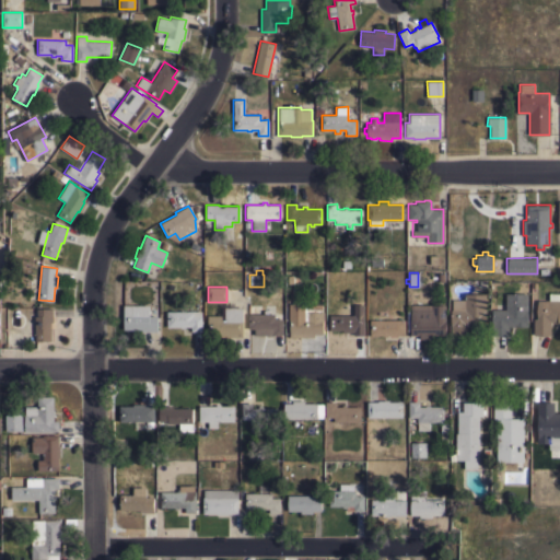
[(486,326),(467,326),(467,335),(451,335),(451,301),(452,301),(452,300),(464,300),(464,293),(486,294),(486,326)]
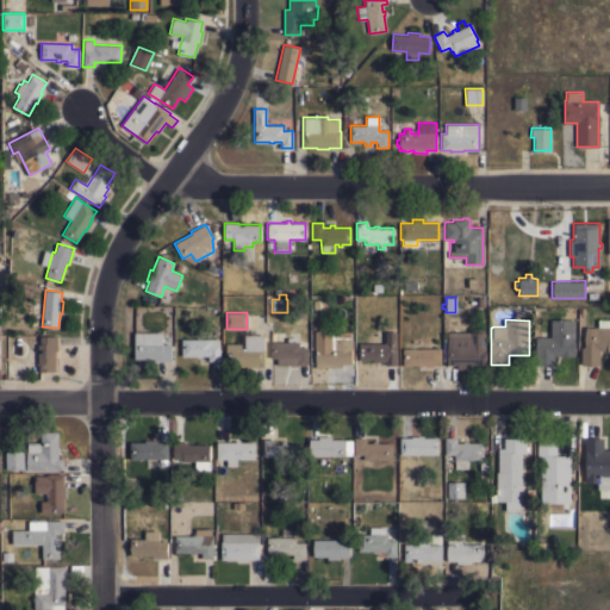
[(574,355),(554,355),(554,366),(535,365),(535,337),(551,337),(551,319),(574,319),(574,355)]
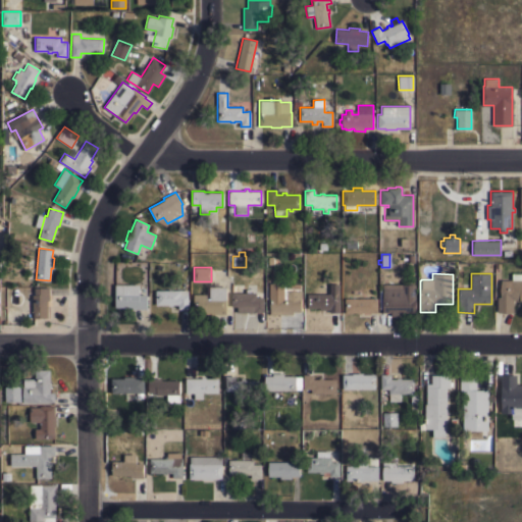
[(511,273),(521,273),(521,300),(513,300),(513,312),(498,312),(498,297),(500,297),(500,290),(501,279),(512,279),(511,273)]
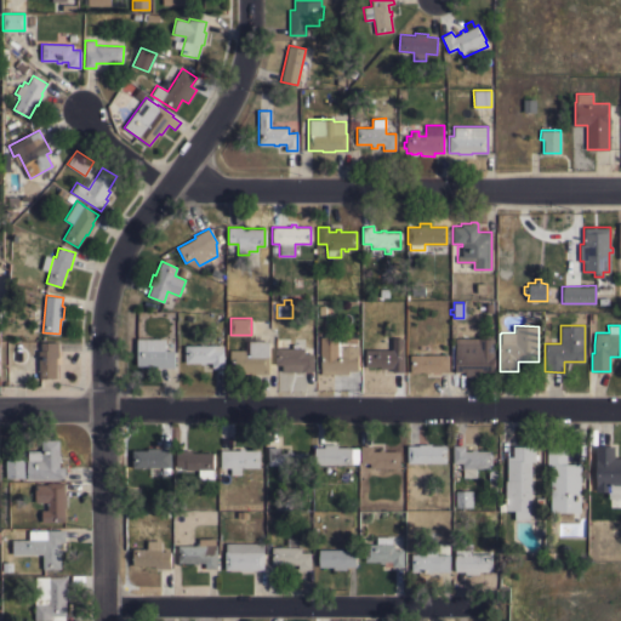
[(275,364),(275,348),(292,347),(292,336),(303,336),(305,353),(314,353),(314,370),(312,370),(311,372),(306,371),(303,370),(302,370),(302,372),(281,371),(281,364),(275,364)]
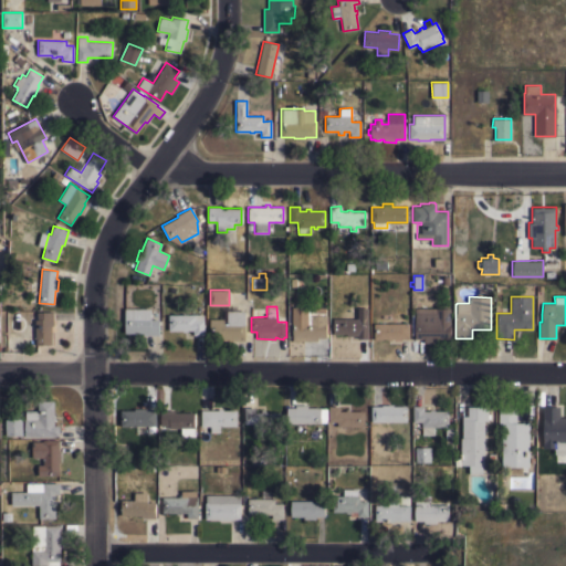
[(292,307),(308,307),(308,314),(326,314),(326,322),(326,337),(317,337),(317,341),(292,339),(292,337),(292,307)]
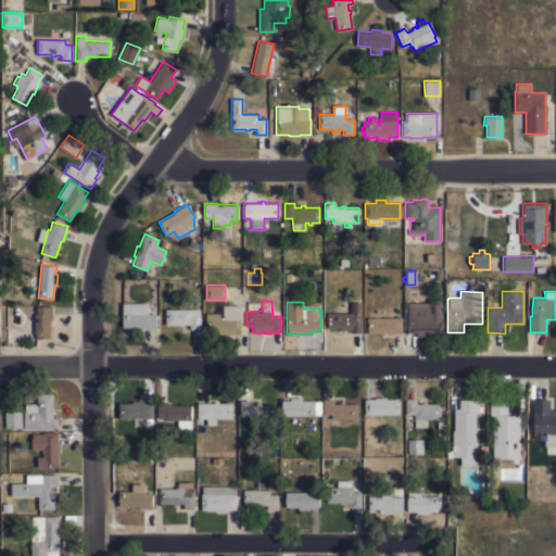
[(148,303),(148,314),(155,314),(155,329),(140,329),(140,327),(122,327),(123,303),(148,303)]
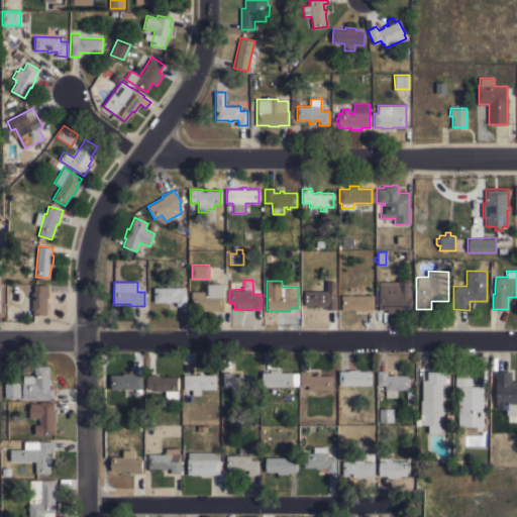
[(411,282),(411,309),(399,309),(399,313),(387,313),(387,309),(379,309),(379,287),(376,287),(376,282),(379,282),(411,282)]
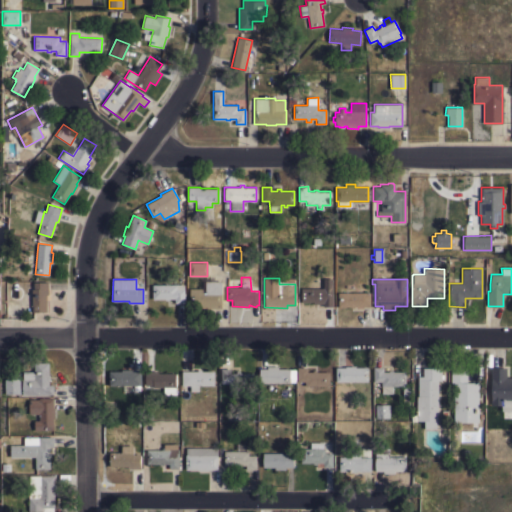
[(210,281),(210,280),(214,280),(214,281),(221,281),(221,308),(201,308),(201,305),(189,305),(190,288),(201,288),(201,281),(210,281)]
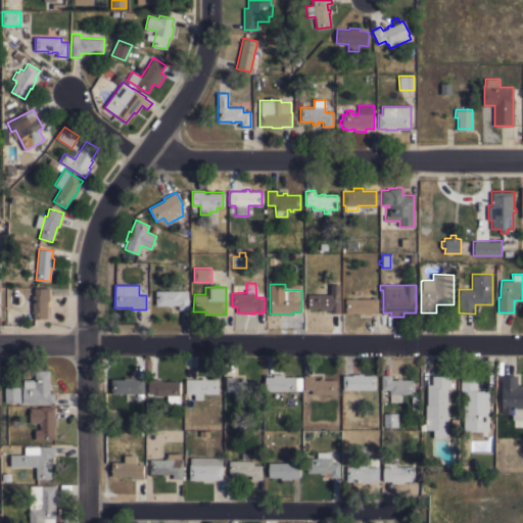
[(47,318),(33,318),(33,295),(30,295),(30,288),(49,288),(49,300),(47,300),(47,318)]
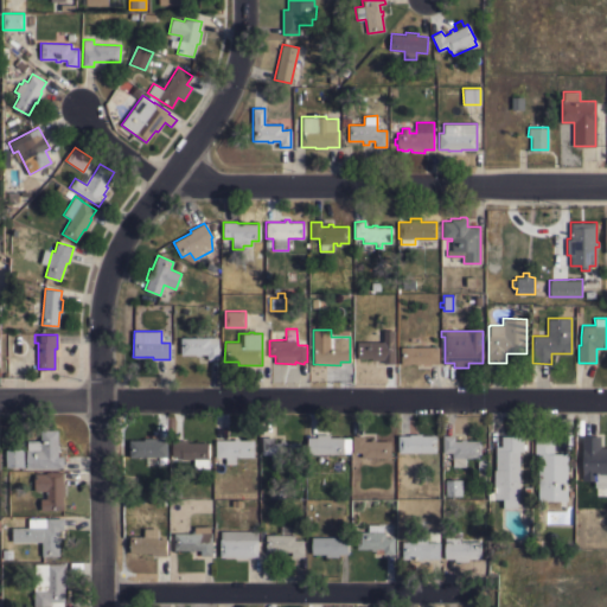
[(218,337),(218,359),(206,359),(206,353),(200,353),(200,355),(195,355),(195,353),(180,355),(180,338),(218,337)]
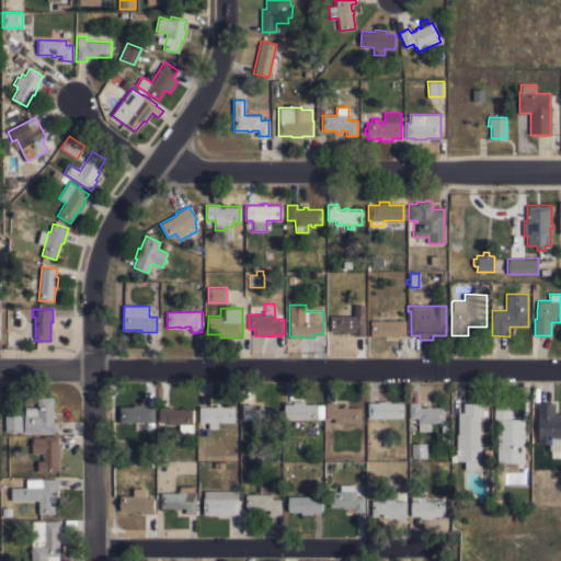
[(356,316),(356,320),(365,320),(365,335),(354,335),(354,334),(343,334),(343,331),(330,331),(330,316),(356,316)]
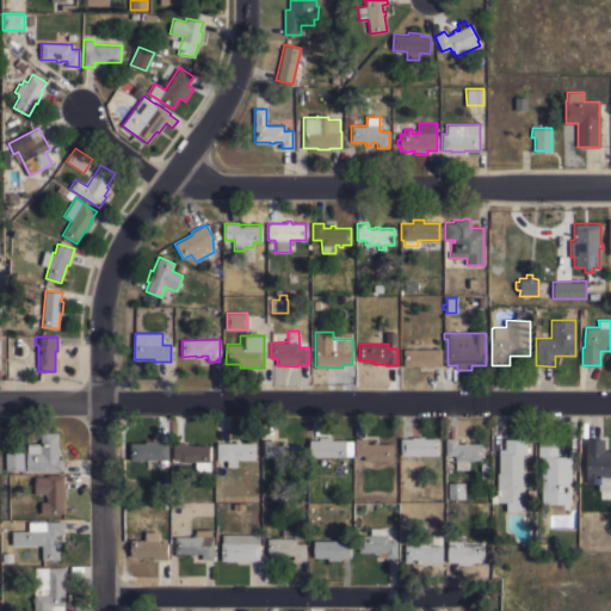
[(442,349),(442,365),(423,365),(423,366),(419,366),(419,365),(403,365),(403,349),(442,349)]
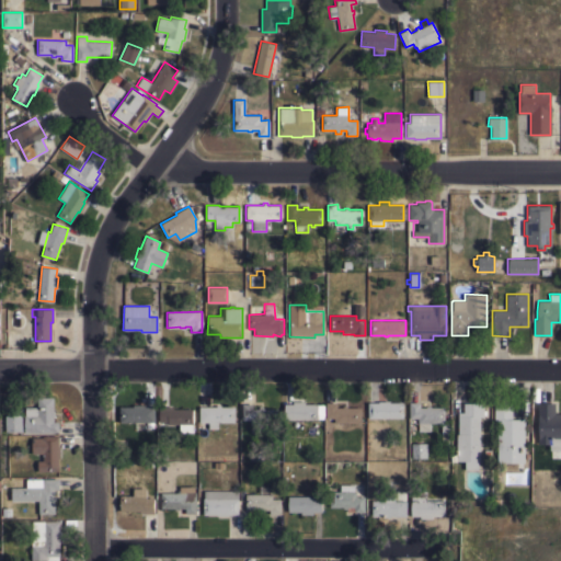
[(24,432),(24,415),(25,415),(25,407),(37,407),(37,397),(53,397),(53,410),(54,410),(54,415),(53,415),(53,421),(58,421),(58,432),(24,432)]
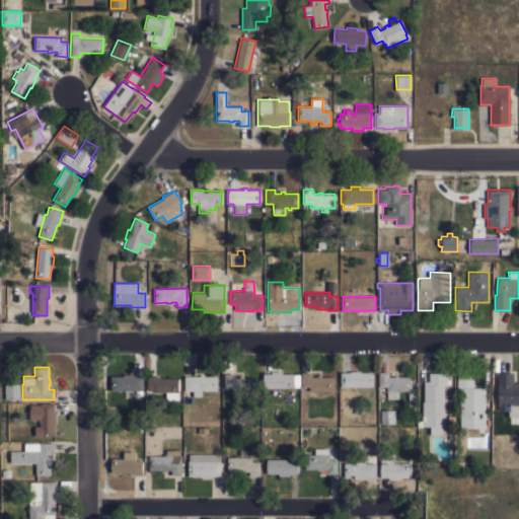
[(271,373),(271,371),(282,371),(282,373),(294,373),(294,374),(299,374),(299,387),(294,387),(263,387),(263,373),(271,373)]
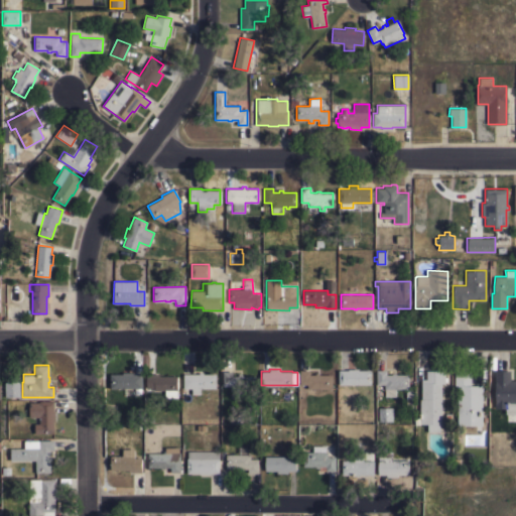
[(339,384),(339,370),(348,370),(348,369),(358,369),(358,370),(371,370),(371,384),(339,384)]
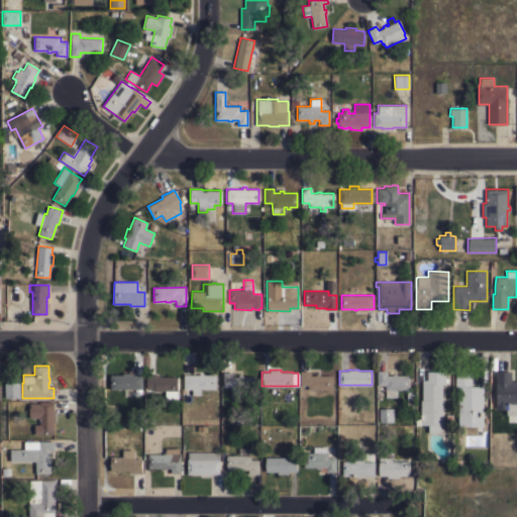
[(300,371),(310,371),(310,375),(315,375),(315,374),(319,374),(319,376),(332,376),(332,390),(308,389),(308,385),(300,385),(300,371)]
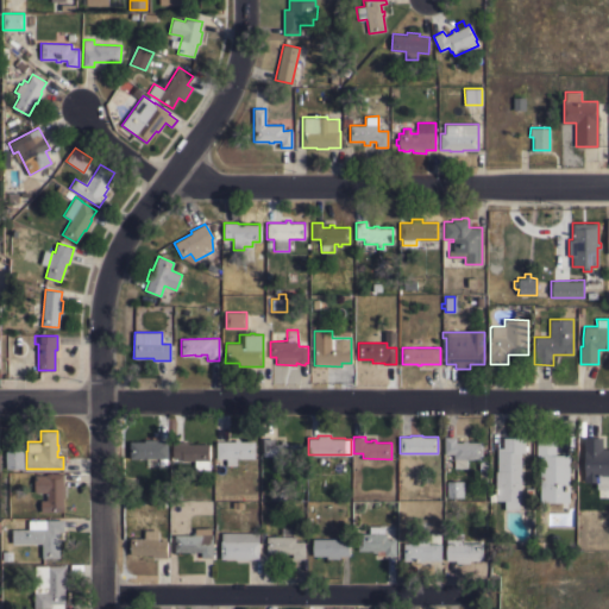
[(462,441),(462,440),(466,440),(466,441),(482,441),(482,458),(466,458),(466,468),(453,468),(453,453),(444,453),(444,437),(456,437),(456,441),(462,441)]
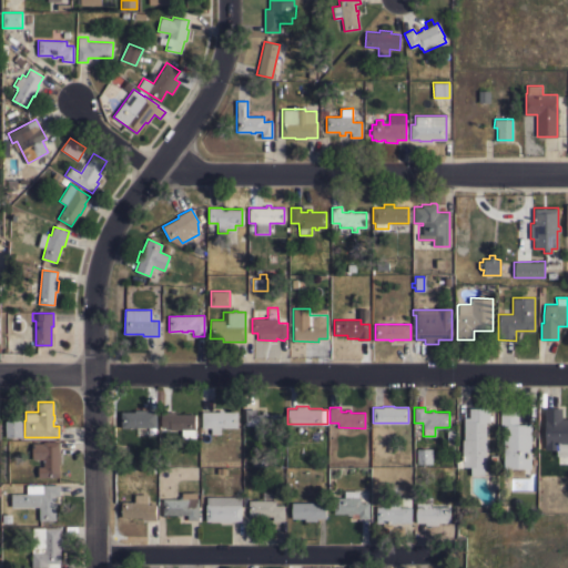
[(485,466),(484,466),(484,475),(470,475),(470,466),(462,466),(462,467),(456,467),(456,459),(462,460),(462,439),(463,439),(464,417),(469,417),(469,407),(489,408),(489,422),(485,422),(485,466)]
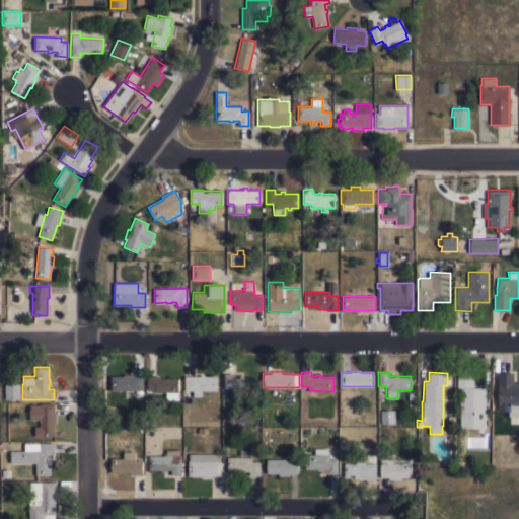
[(497,404),(498,404),(498,384),(497,384),(497,372),(513,372),(513,382),(518,382),(518,408),(510,408),(510,411),(497,411),(497,404)]
